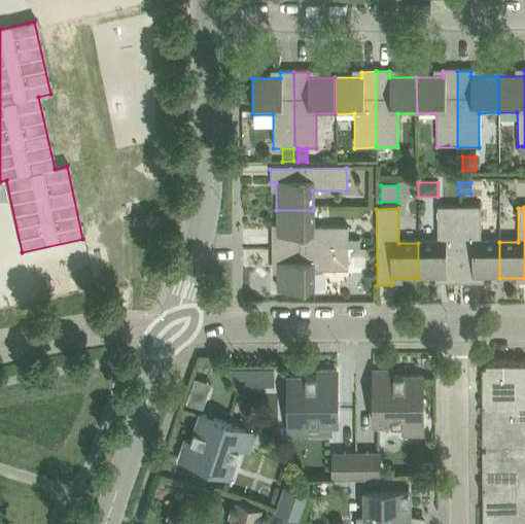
[(436,242),(418,243),(418,279),(445,279),(445,284),(459,284),(458,208),(436,208),(436,242)]
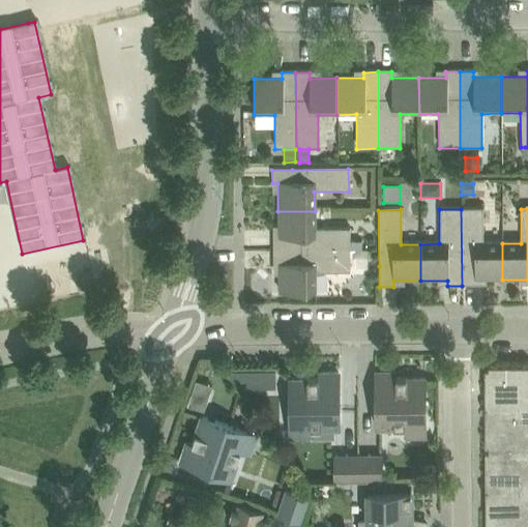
[(482,209),(461,209),(462,286),(475,286),(475,280),(502,280),(502,243),(482,243),(482,209)]
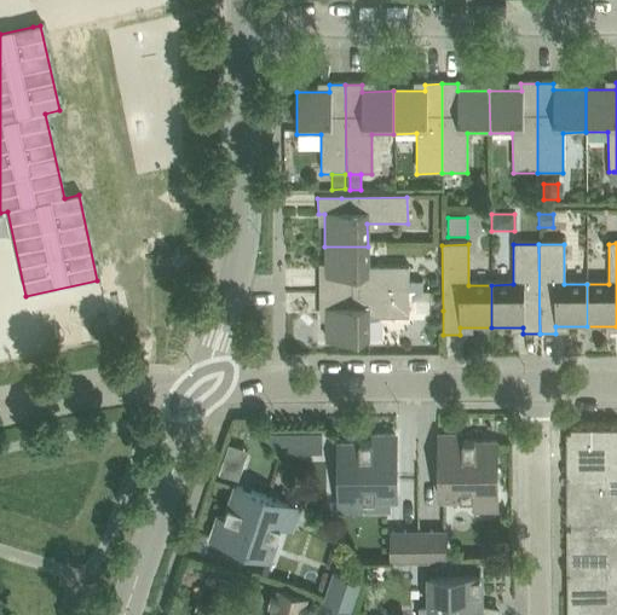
[(318,278),(318,294),(408,294),(408,284),(408,268),(368,268),(368,247),(324,247),(326,278),(318,278)]
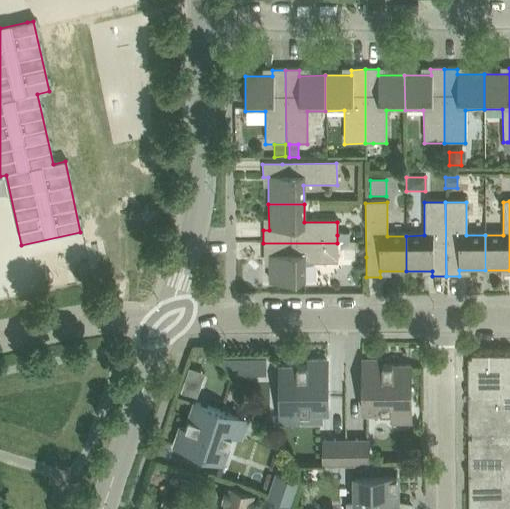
[(349,235),(337,235),(337,243),(337,244),(344,244),(349,244),(349,235)]
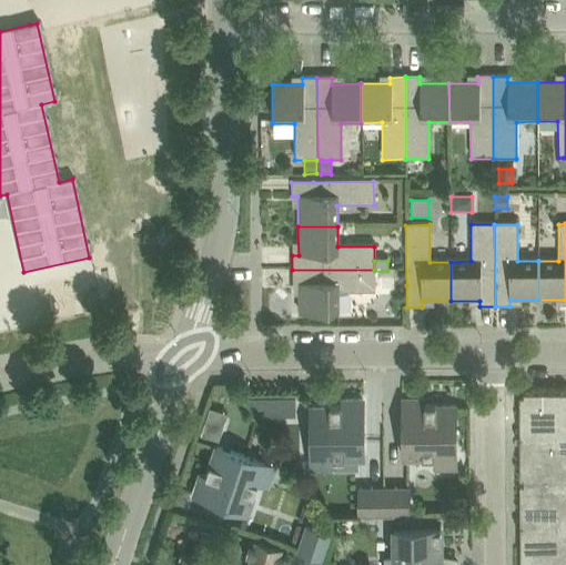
[(374,270),(292,270),(292,285),(299,285),(299,314),(337,314),(337,293),(374,293),(374,271),(374,270)]
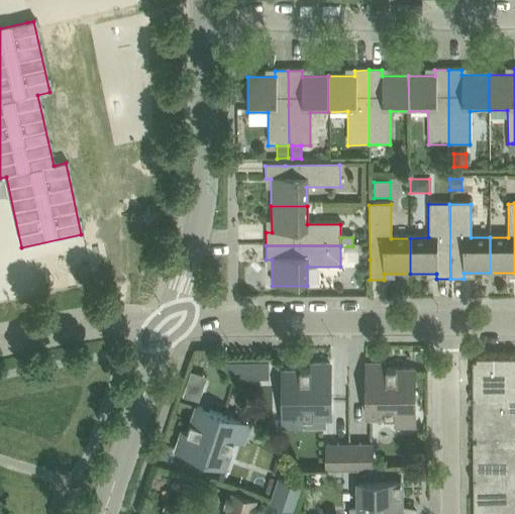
[(476,364),(472,364),(472,380),(476,380),(476,384),(478,390),(485,390),(485,401),(514,400),(514,360),(476,360),(476,364)]
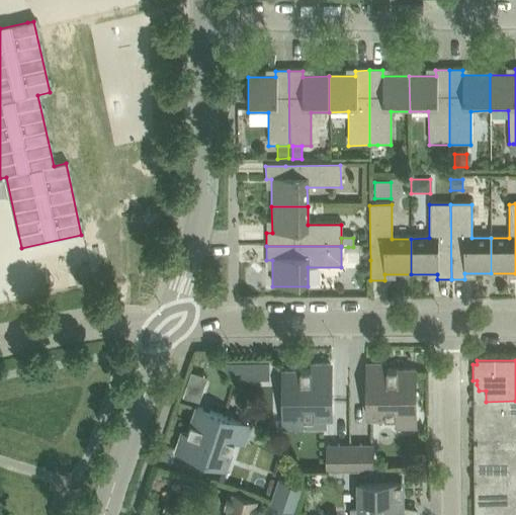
[(282,372),(282,419),(330,419),(330,366),(312,366),(312,372),(282,372)]
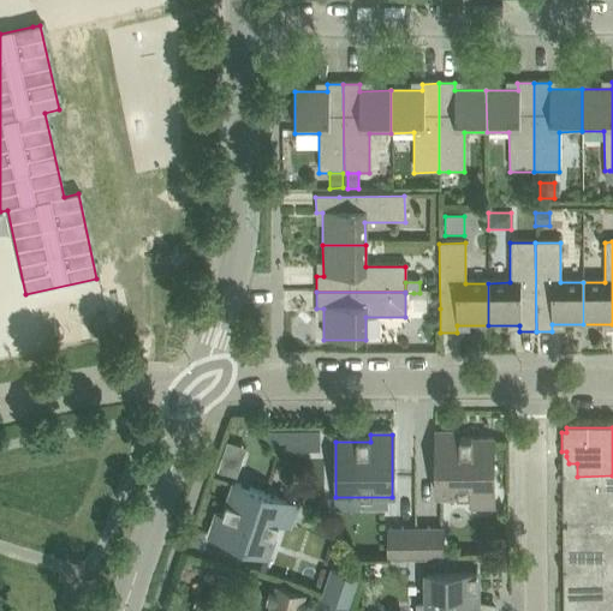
[(436,496),(493,496),(492,441),(457,441),(457,435),(435,435),(436,496)]
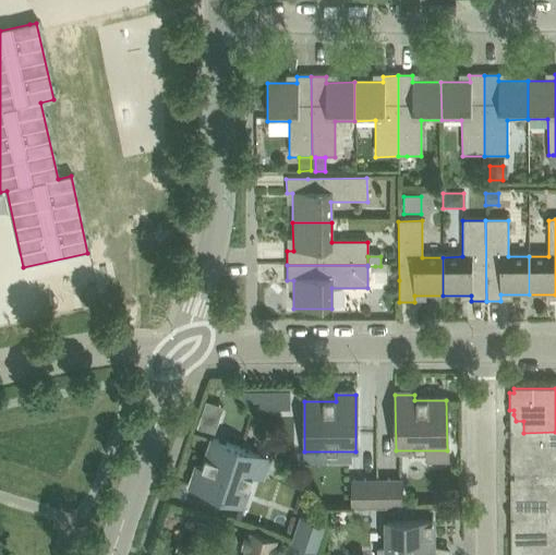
[(514,456),(510,457),(510,473),(514,473),(514,477),(555,475),(555,432),(523,433),(523,446),(516,446),(514,453),(514,456)]
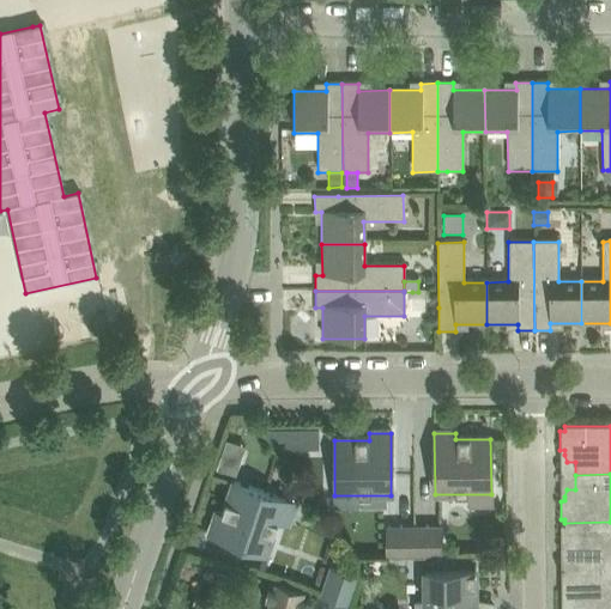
[(209,535),(230,543),(266,555),(285,501),(233,483),(221,517),(215,515),(209,535)]
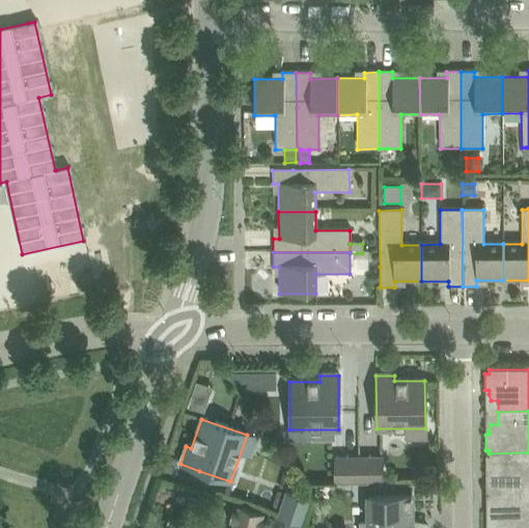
[(489,456),(485,456),(485,473),(490,473),(490,477),(492,483),(499,483),(499,495),(528,494),(528,452),(489,453),(489,456)]
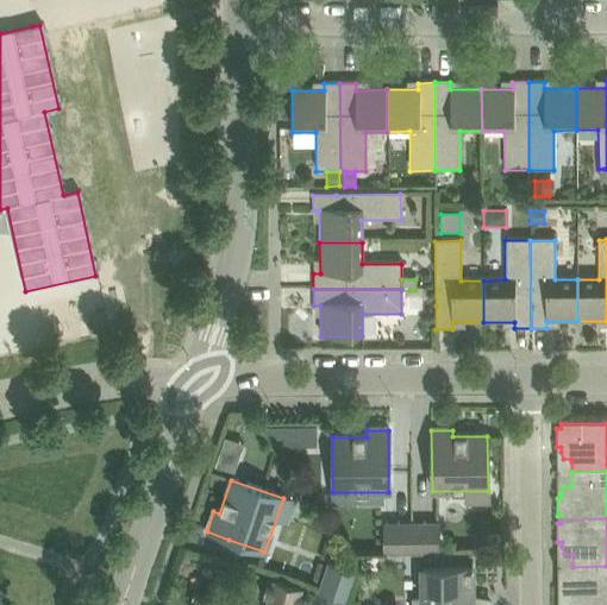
[(411,554),(411,525),(385,525),(385,554),(411,554)]
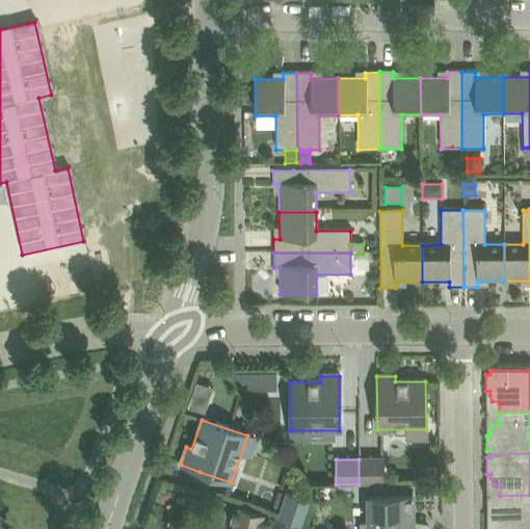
[(381,459),(359,459),(359,484),(381,484),(381,459)]
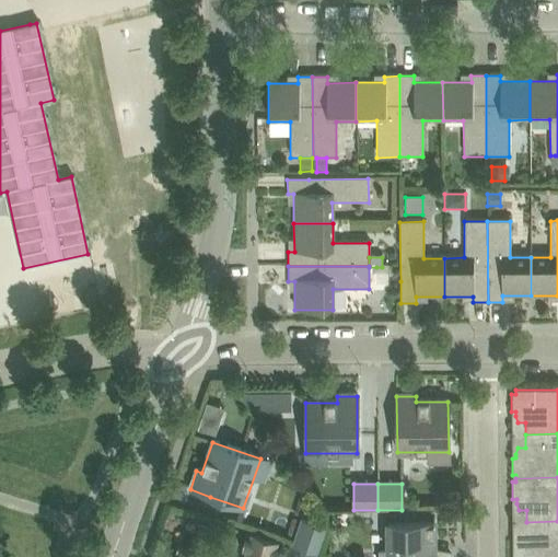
[(516,546),(512,546),(512,556),(557,556),(557,521),(526,522),(526,535),(519,535),(516,542),(516,546)]
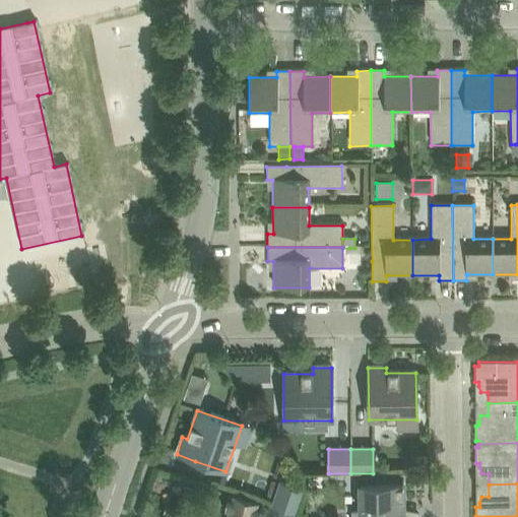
[(286,515),(290,516),(295,516),(303,492),(279,485),(271,510),(286,515)]
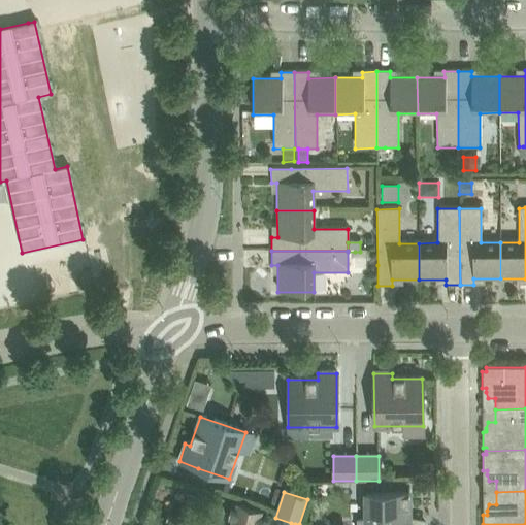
[(357,521),(357,524),(408,524),(408,492),(365,493),(366,521),(357,521)]
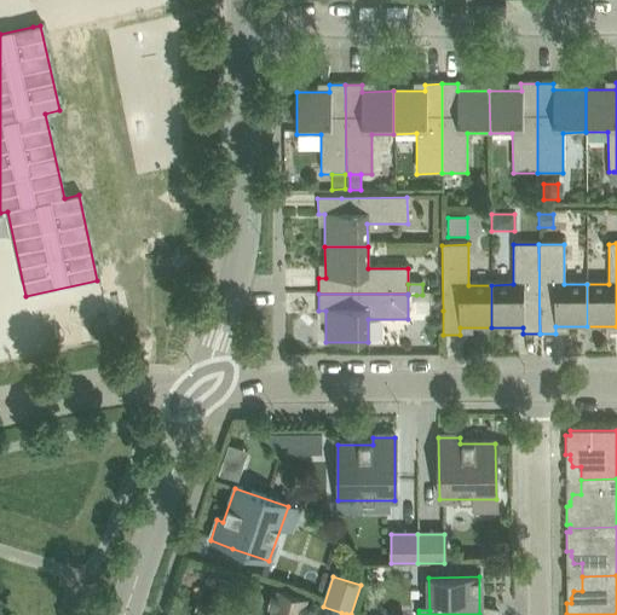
[(220,614),(196,607),(192,614),(307,614),(311,605),(305,603),(305,602),(300,599),(277,592),(277,596),(271,593),(266,610),(271,611),(270,614),(220,614)]
